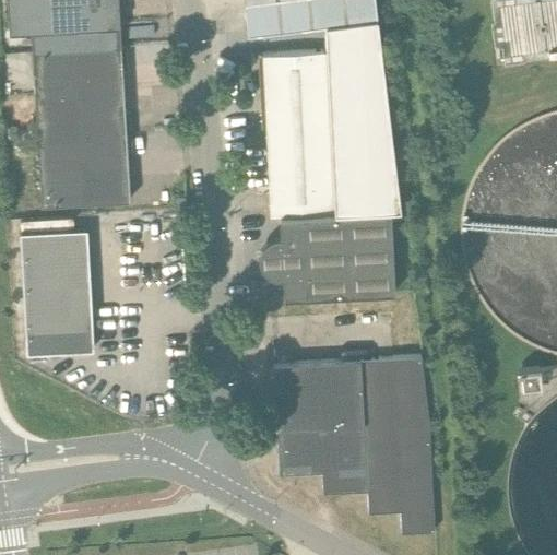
[(33,34),(122,30),(120,7),(125,7),(125,0),(8,0),(11,35),(33,34)]
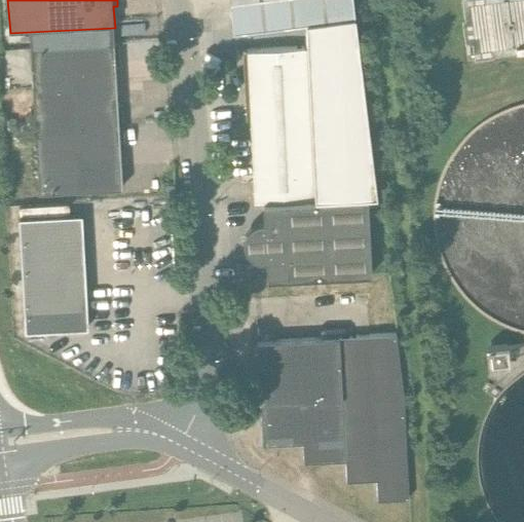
[(230,0),(235,34),(357,20),(353,0),(230,0)]
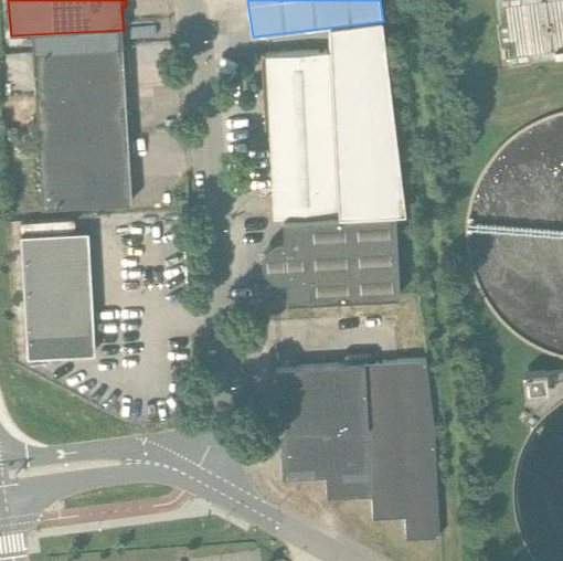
[(562,18),(502,27),(499,27),(500,31),(502,48),(509,46),(511,66),(511,69),(512,70),(532,67),(532,64),(562,60),(562,18)]
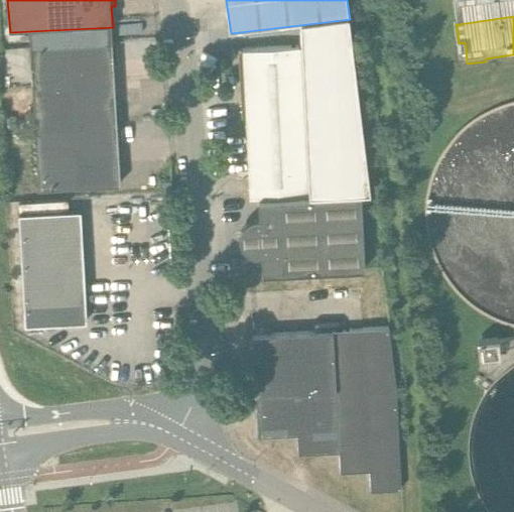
[(31,50),(114,46),(113,27),(30,31),(31,50)]
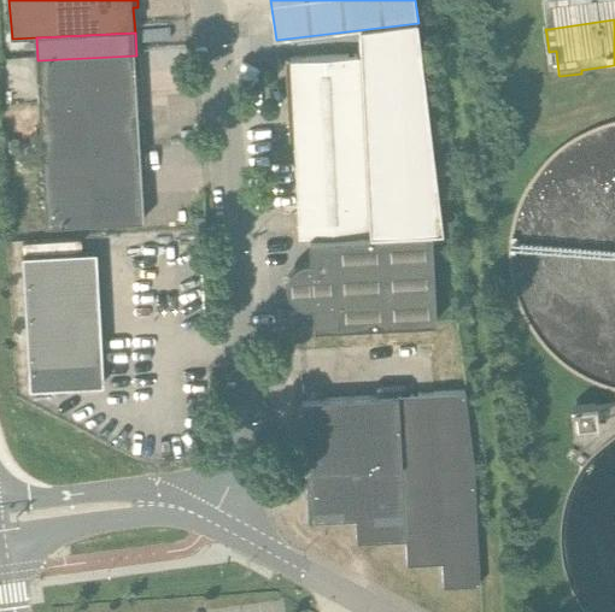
[(40,109),(139,103),(138,80),(142,78),(141,56),(136,56),(37,60),(40,109)]
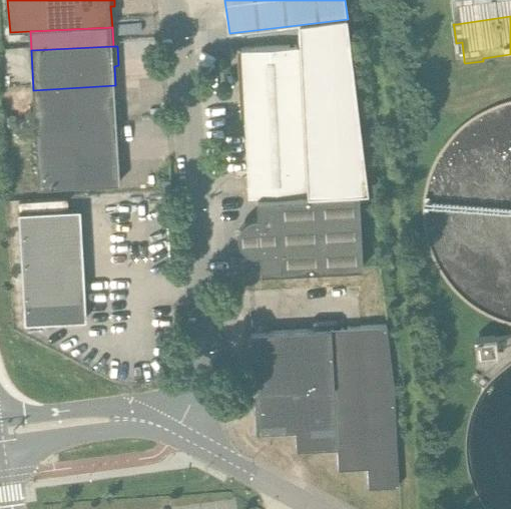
[(245,119),(249,200),(307,198),(300,50),(238,53),(241,120),(245,119)]
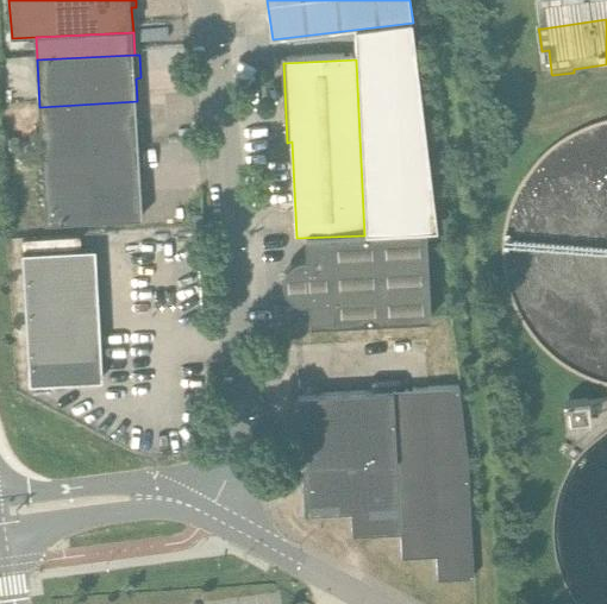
[(43,155),(144,149),(143,125),(138,126),(137,101),(39,107),(43,155)]
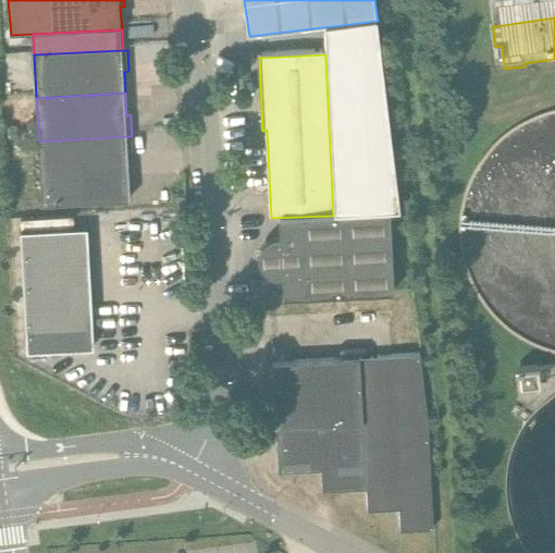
[(132,136),(39,142),(42,208),(132,203),(128,159),(133,158),(132,136)]
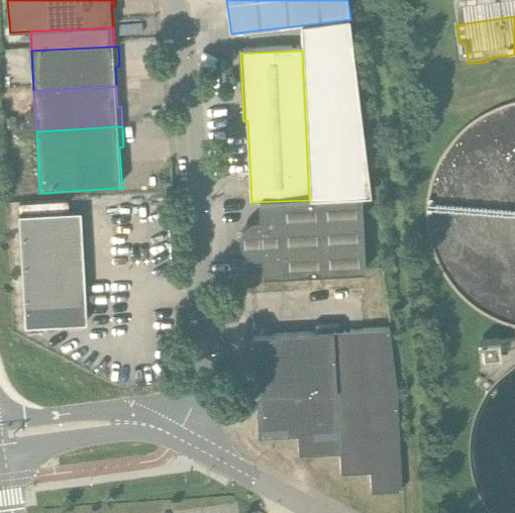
[(174,186),(164,186),(165,196),(175,196),(174,186)]
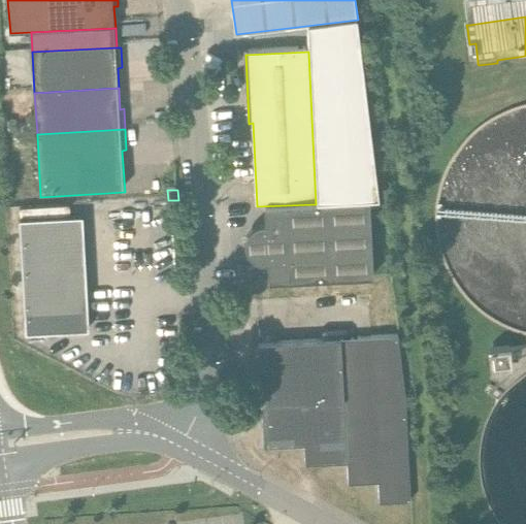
[(266,207),(270,284),(375,277),(371,202),(266,207)]
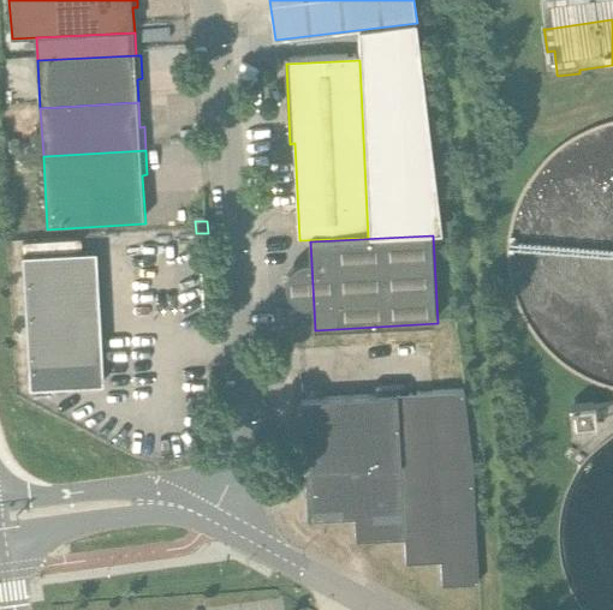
[(24,259),(31,392),(103,388),(96,256),(24,259)]
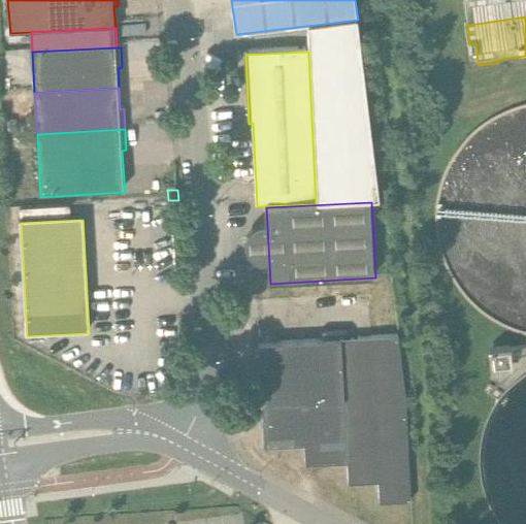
[(381,506),(413,504),(407,401),(400,339),(260,347),(265,451),(305,449),(306,468),(348,466),(350,487),(379,486),(381,506)]
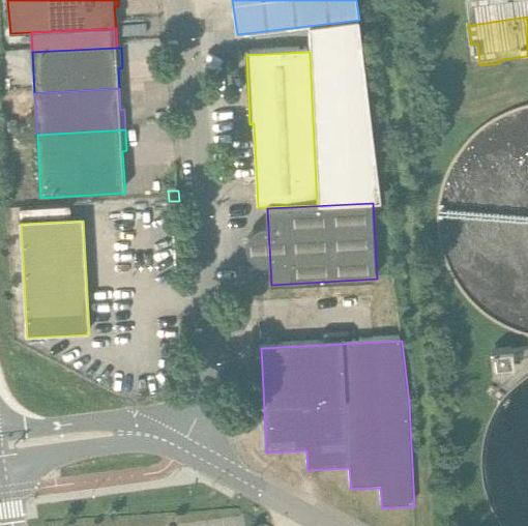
[(524,367),(522,350),(496,352),(497,369),(524,367)]
